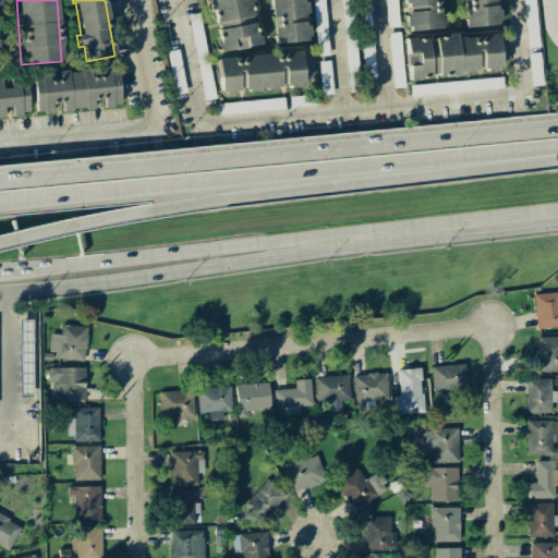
[(254,20),(250,0),(210,0),(215,26),(254,20)]
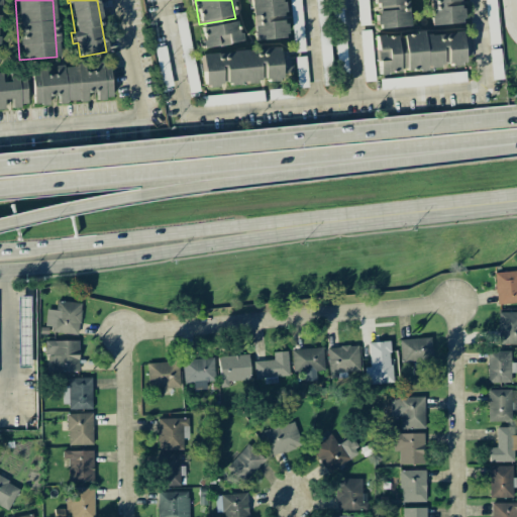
[(250,0),(253,40),(286,38),(286,21),(283,21),(282,0),(373,0),(375,28),(405,26),(403,0),(250,0)]
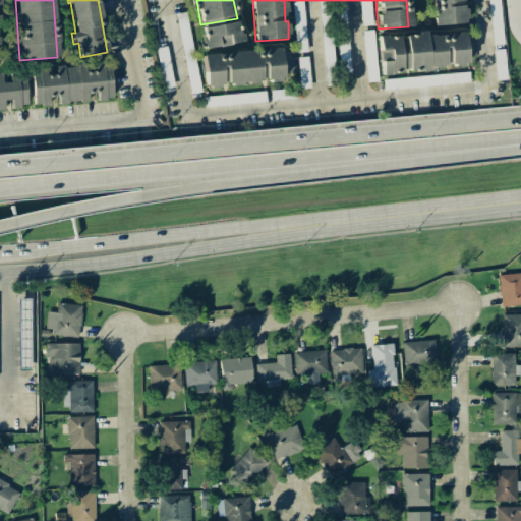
[(292,0),(295,52),(305,52),(302,0),(292,0)]
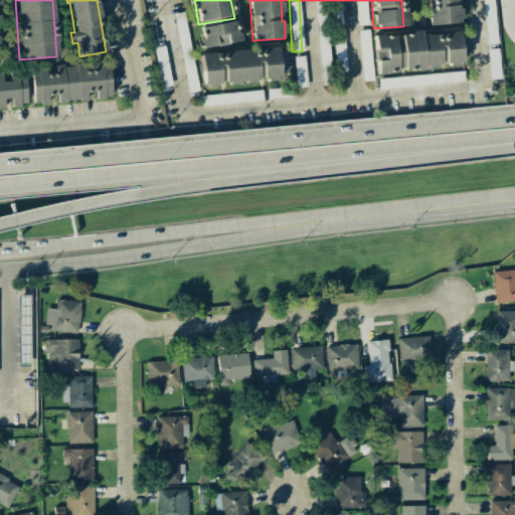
[(354,0),(356,25),(366,25),(365,0),(354,0)]
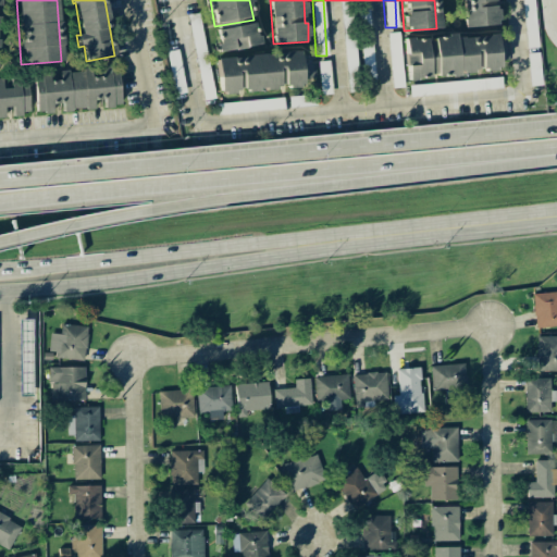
[(461,0),(463,27),(497,25),(495,0),(461,0)]
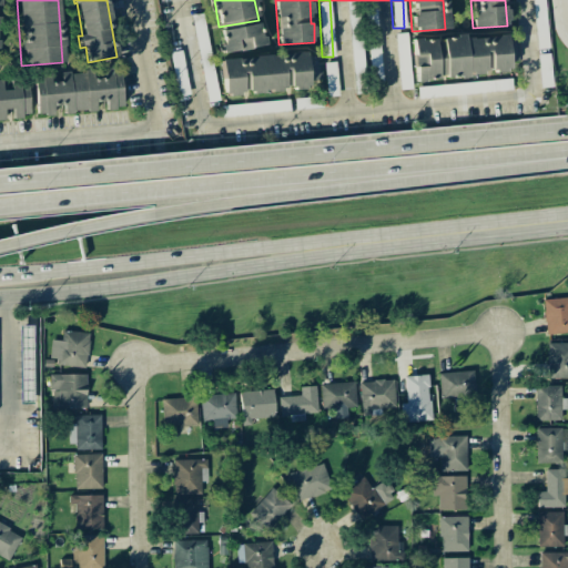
[(534,0),(535,49),(547,49),(545,0),(534,0)]
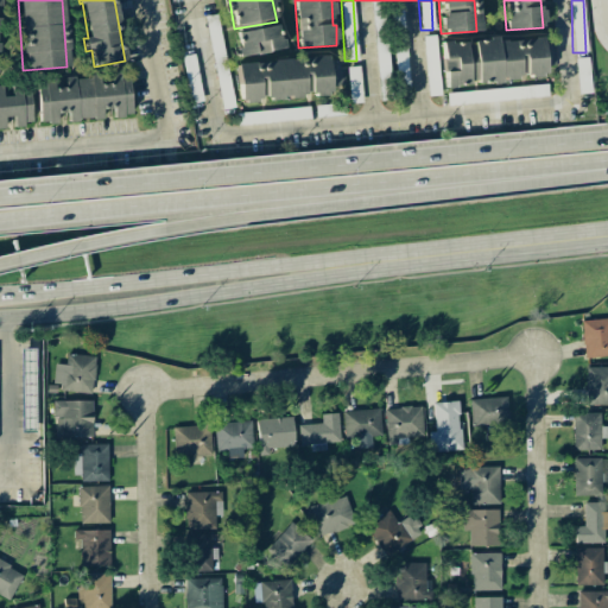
[(233,107),(216,14),(206,17),(222,109),(233,107)]
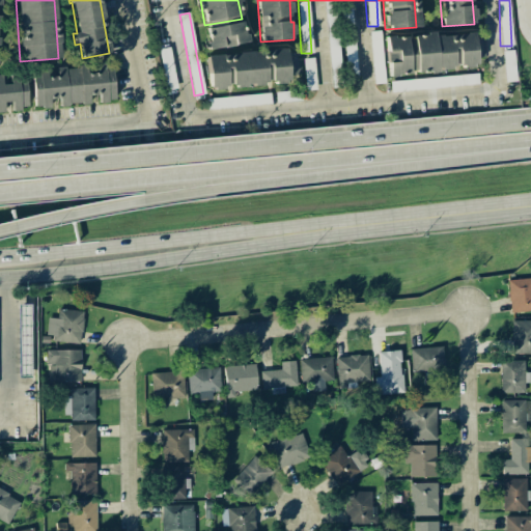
[(208,50),(246,43),(243,22),(205,28),(208,50)]
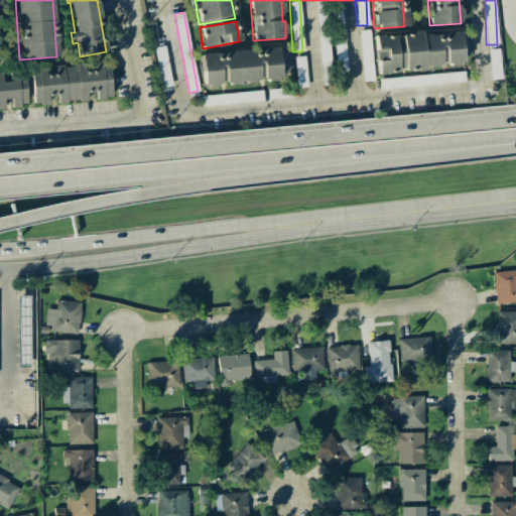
[(374,36),(377,72),(463,67),(462,56),(471,55),(469,36),(460,36),(460,30),(374,36)]
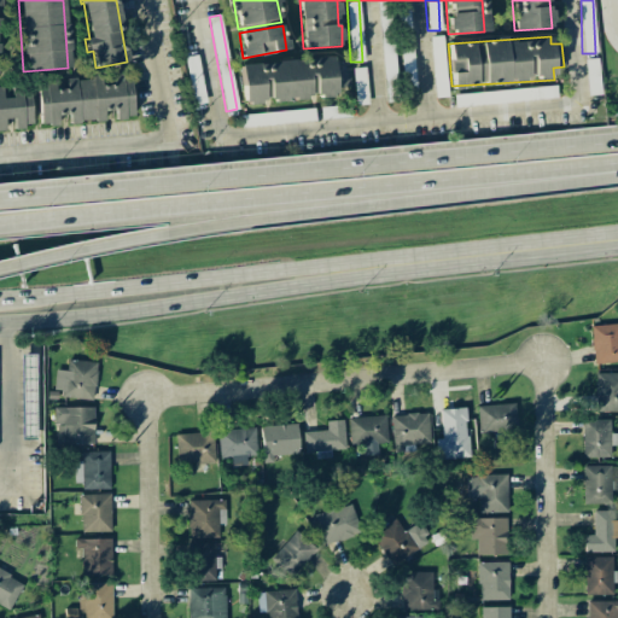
[(186,57),(191,104),(204,103),(199,54),(186,57)]
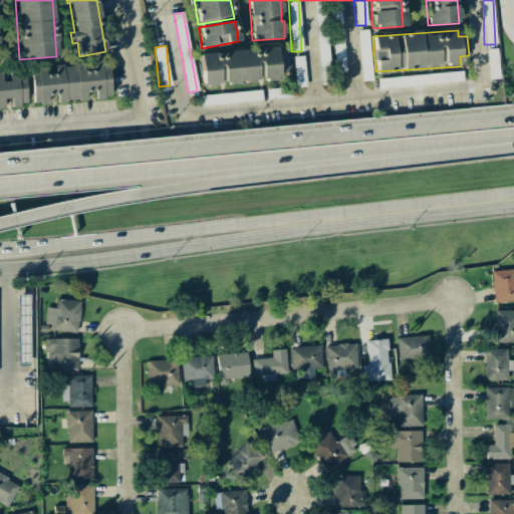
[(288,72),(287,50),(277,51),(277,47),(200,53),(202,85),(279,79),(279,72),(288,72)]
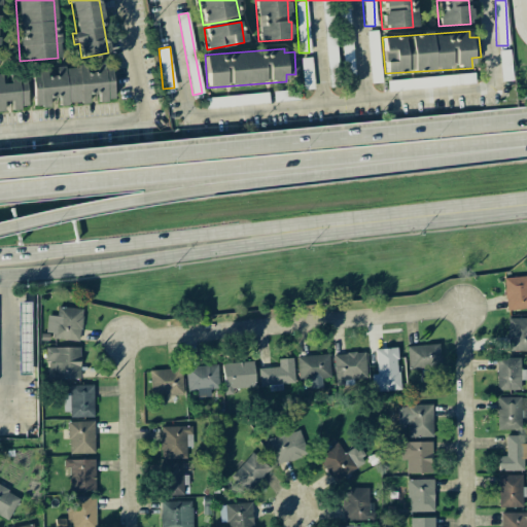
[(313,89),(312,58),(302,58),(303,90),(313,89)]
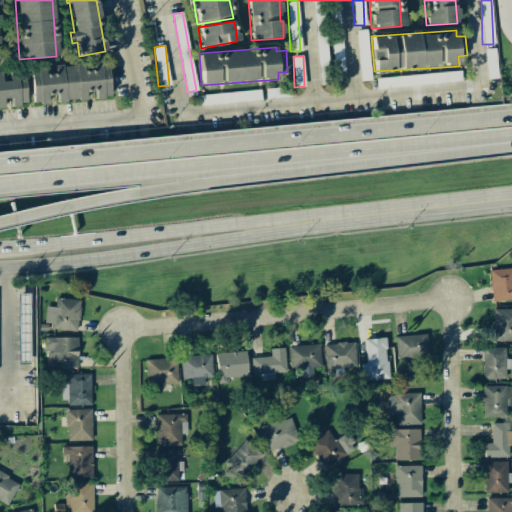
[(33,104),(48,103),(48,95),(57,95),(58,102),(86,99),(86,92),(95,91),(96,98),(111,97),(107,61),(55,66),(55,73),(45,74),(45,65),(30,67),(33,104)]
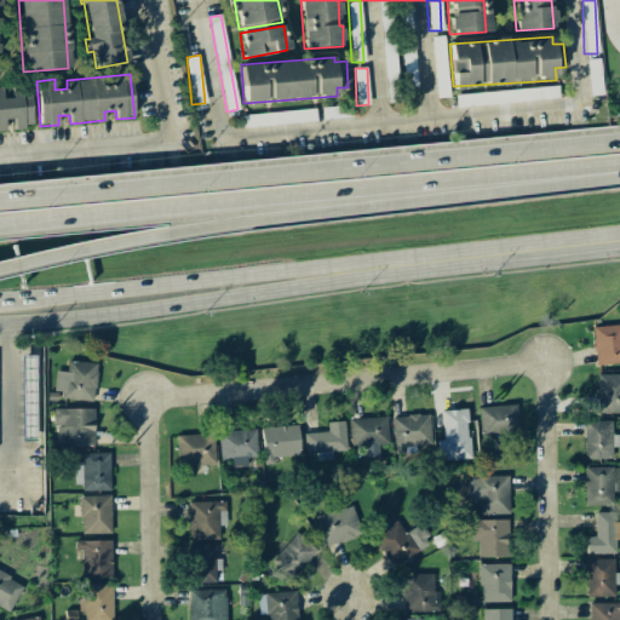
[(0,128),(5,128),(5,119),(13,119),(15,128),(32,126),(28,85),(11,87),(12,97),(3,98),(1,90),(0,89),(0,128)]
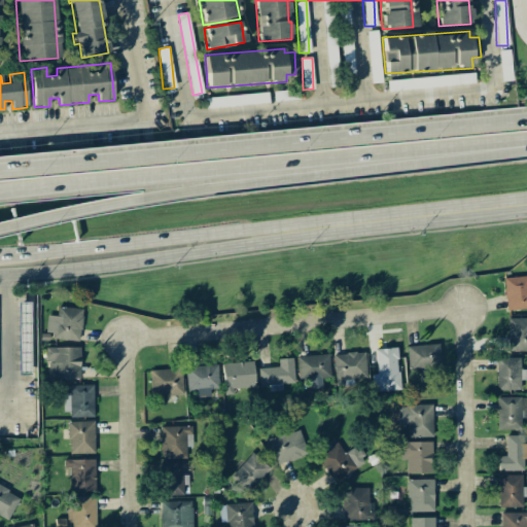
[(476,83),(475,72),(387,80),(388,92),(476,83)]
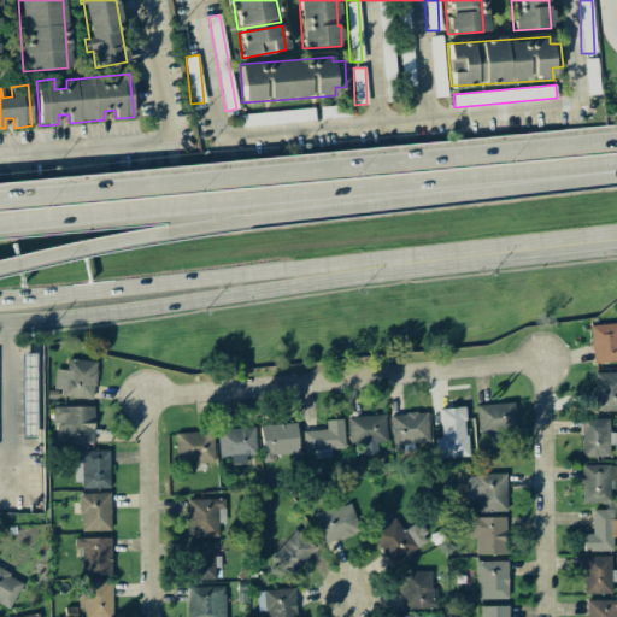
[(239,116),(241,128),(315,119),(313,107),(239,116)]
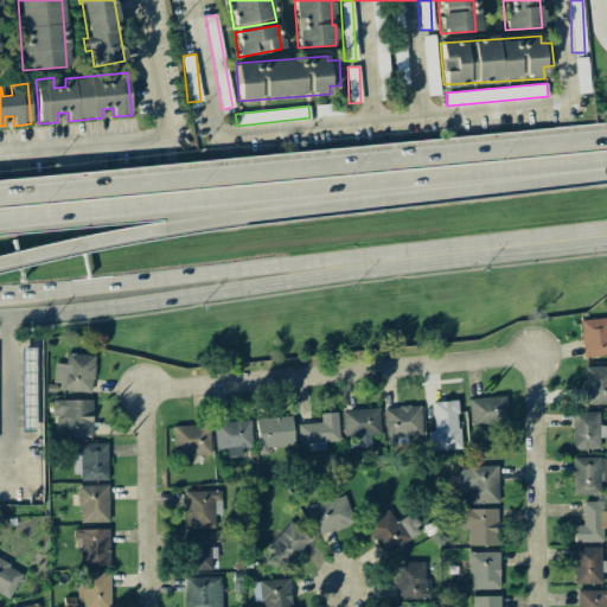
[(606,355),(606,318),(581,319),(583,357),(606,355)]
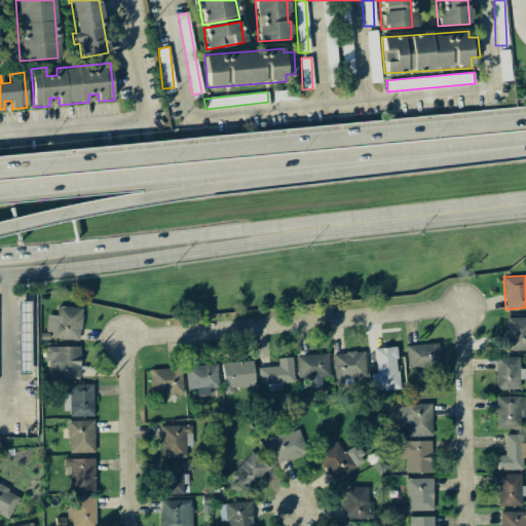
[(80,338),(82,307),(58,306),(57,315),(47,314),(46,337),(80,338)]
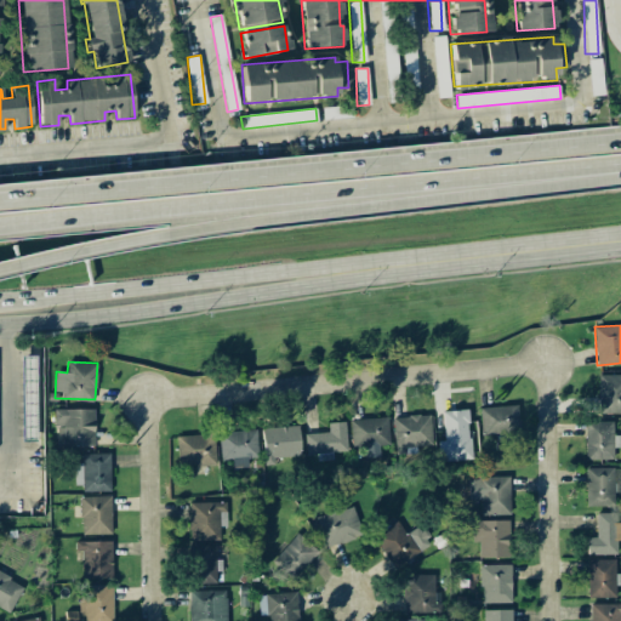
[(620,374),(597,375),(598,412),(620,411),(620,374)]
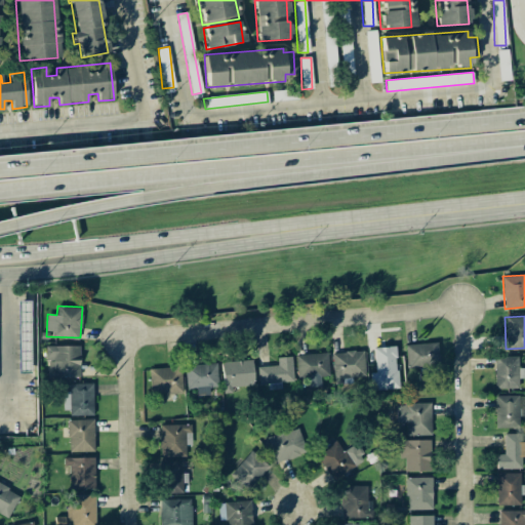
[(438,344),(406,345),(407,367),(439,366),(438,344)]
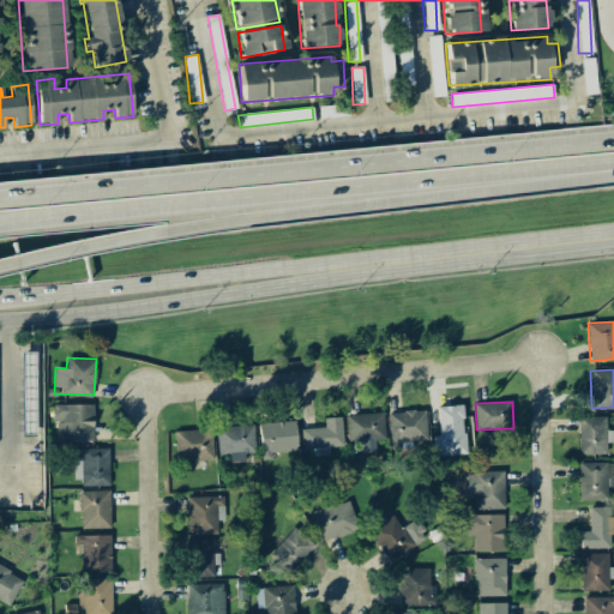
[(92,404),(55,405),(56,443),(94,441),(92,404)]
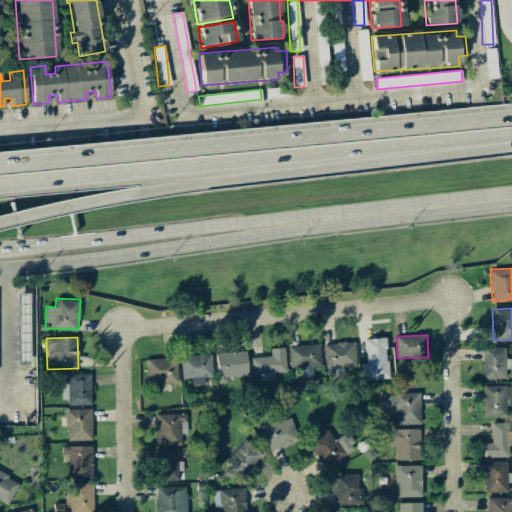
[(363,381),(389,378),(385,337),(364,340),(367,363),(361,364),(363,381)]
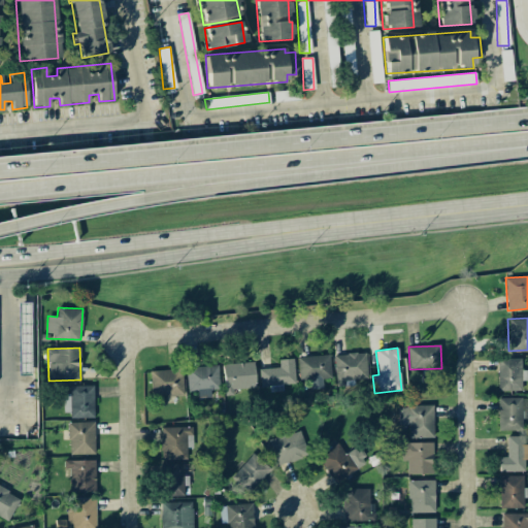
[(367,383),(366,354),(334,355),(335,384),(367,383)]
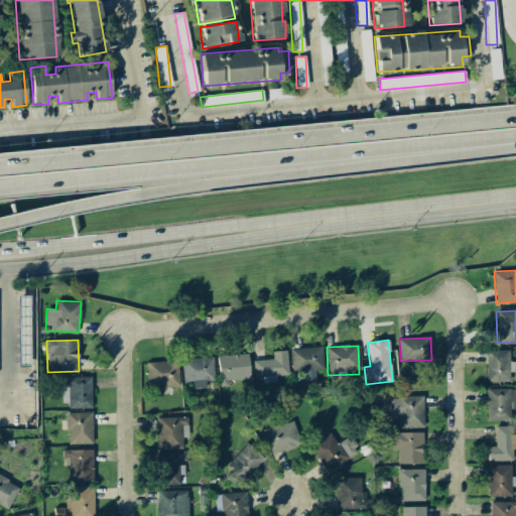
[(291,372),(305,372),(306,378),(314,378),(314,370),(324,370),(323,347),(291,349),(291,372)]
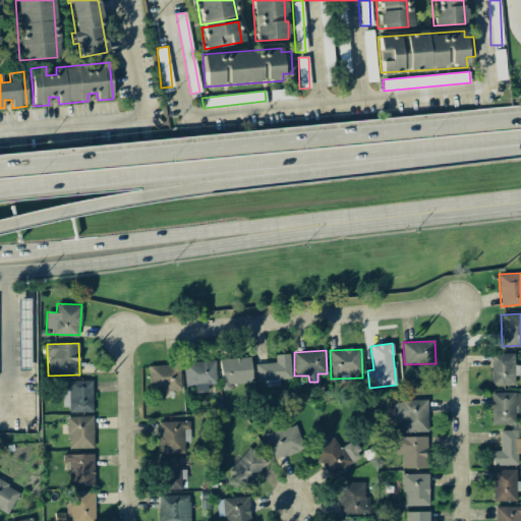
[(490,354),(491,386),(515,386),(515,353),(490,354)]
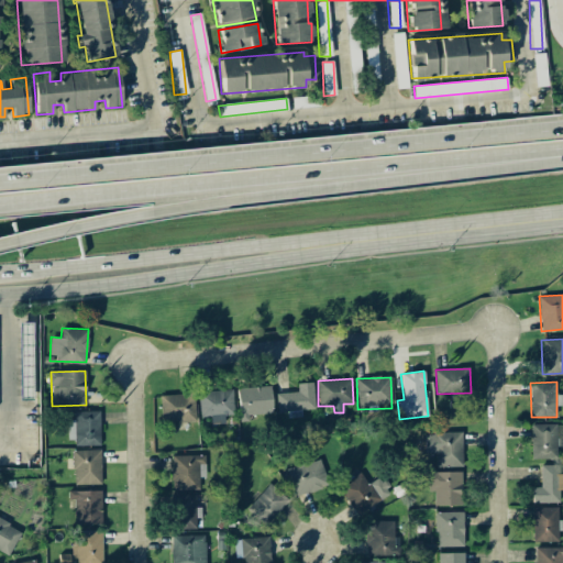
[(297,383),(298,393),(277,393),(277,411),(315,410),(313,383),(297,383)]
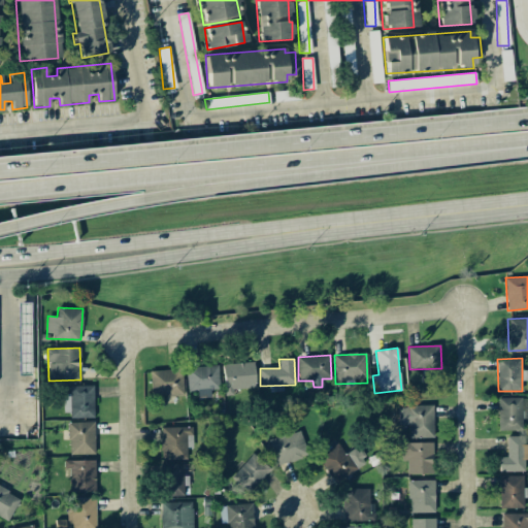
[(224,392),(256,391),(255,362),(223,363),(224,392)]
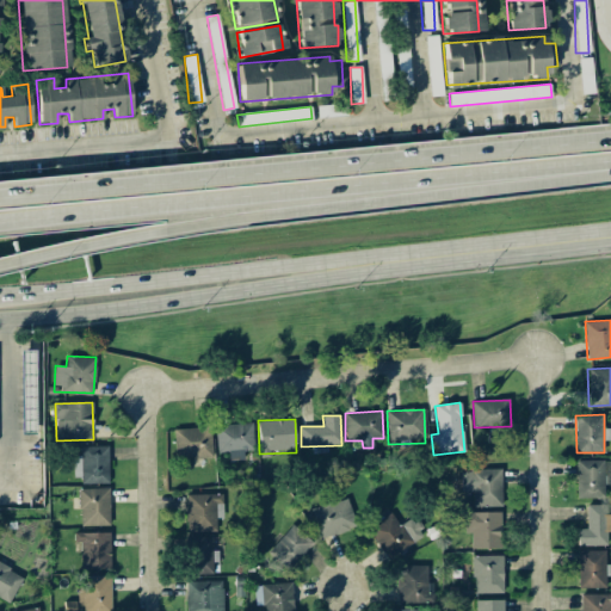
[(229,461),(244,460),(244,451),(254,450),(253,424),(216,425),(217,452),(229,452),(229,461)]
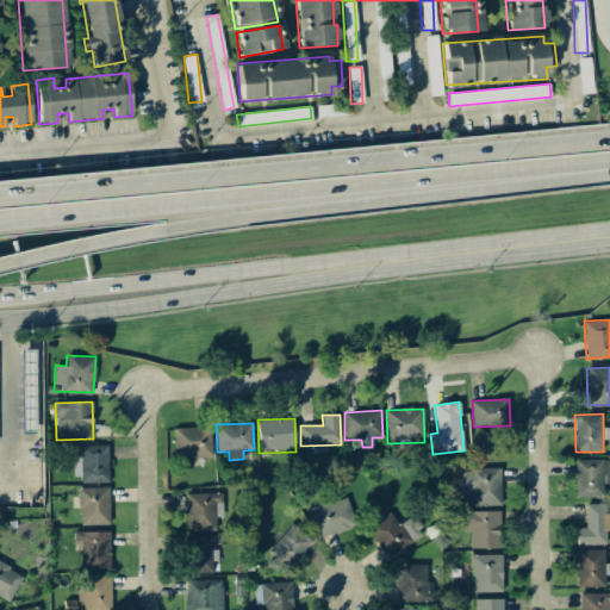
[(212,456),(211,427),(174,428),(174,458),(212,456)]
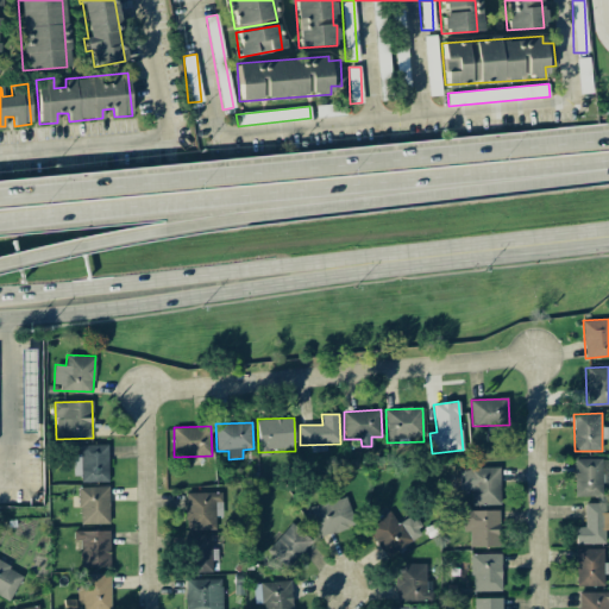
[(107,444),(80,445),(81,454),(74,454),(74,481),(108,479),(107,444)]
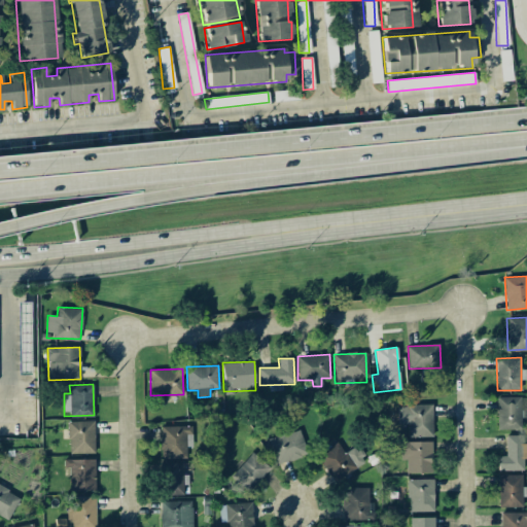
[(497,397),(498,430),(522,429),(521,396),(497,397)]
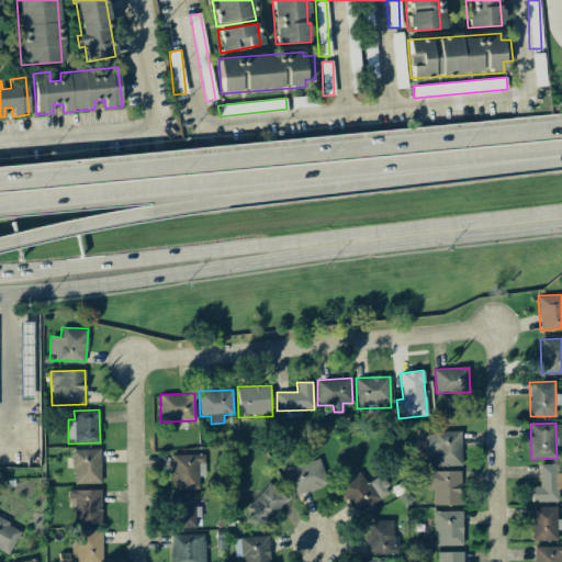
[(462,465),(461,431),(433,431),(434,467),(462,465)]
